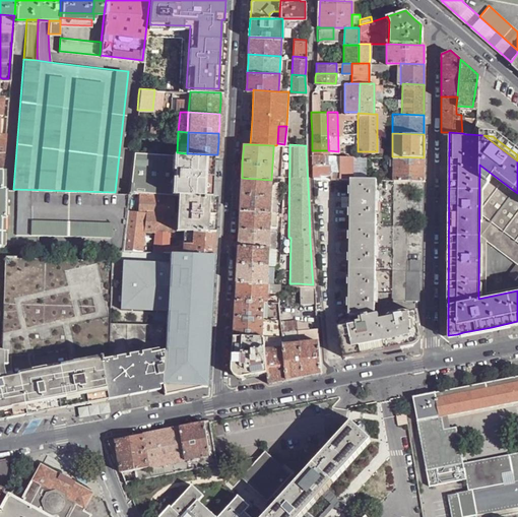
[(172,192),(174,152),(133,150),(128,191),(171,192),(172,192)]
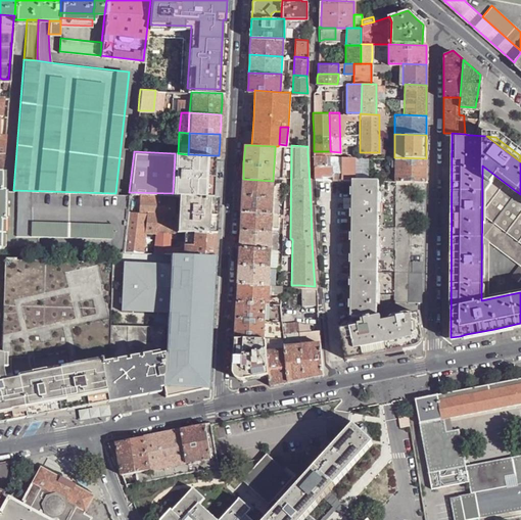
[(209,195),(211,155),(188,154),(187,154),(178,153),(178,154),(175,153),(173,193),(181,194),(209,195)]
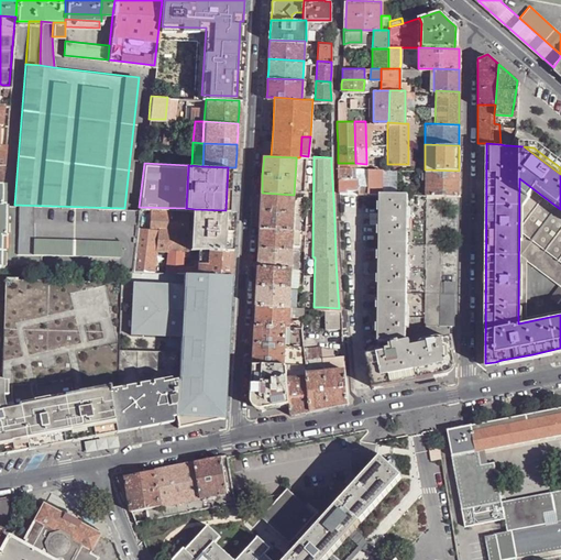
[(350,167),(338,166),(339,178),(351,179),(351,168),(350,168),(350,167)]
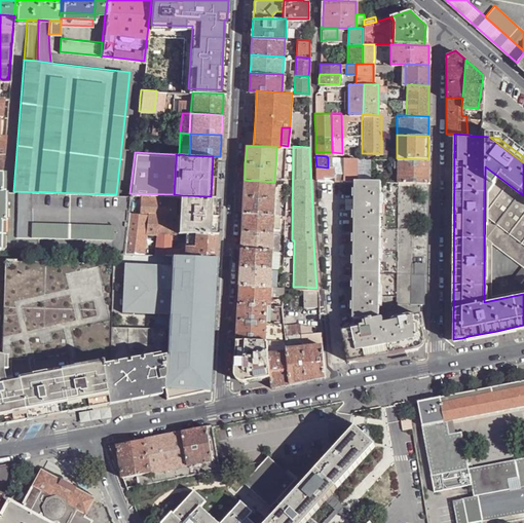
[(343,158),(331,157),(332,167),(343,169),(343,158)]
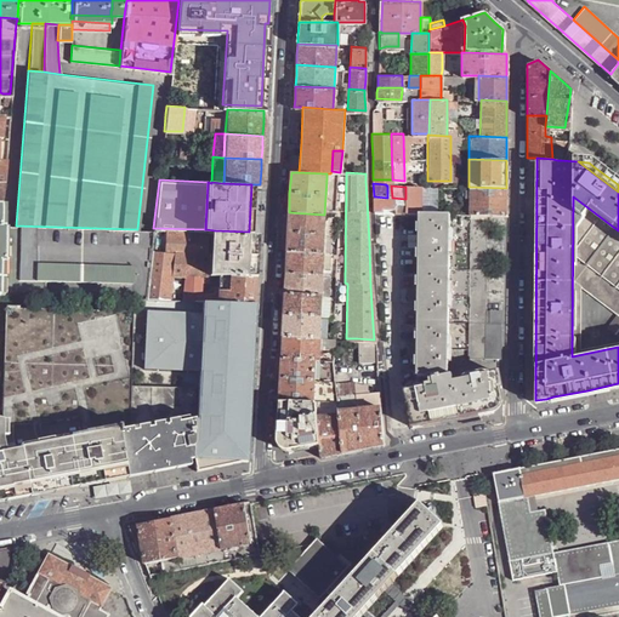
[(419,187),(405,187),(405,199),(405,213),(419,213),(420,213),(419,187)]
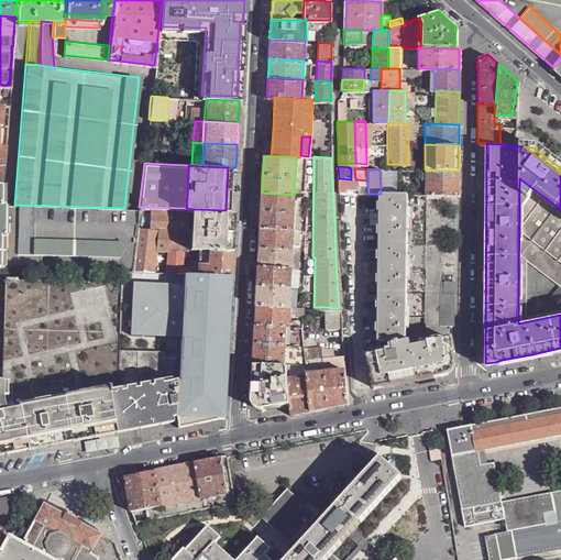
[(459,171),(426,169),(426,194),(441,194),(454,194),(459,194),(459,171)]
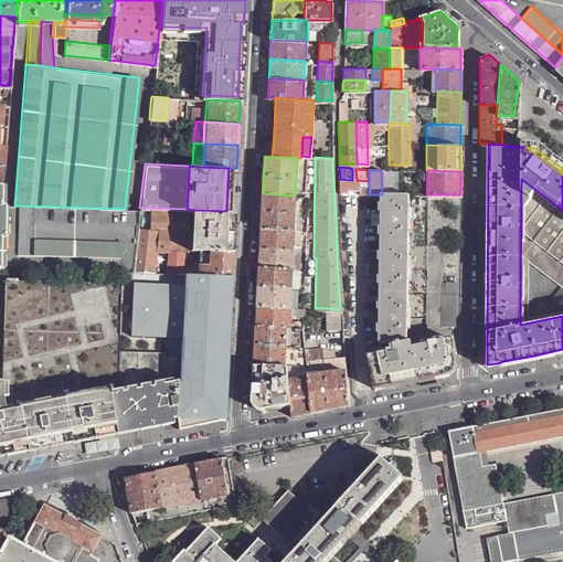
[(352,180),(340,179),(340,187),(340,192),(349,192),(349,190),(357,190),(357,180),(352,180)]
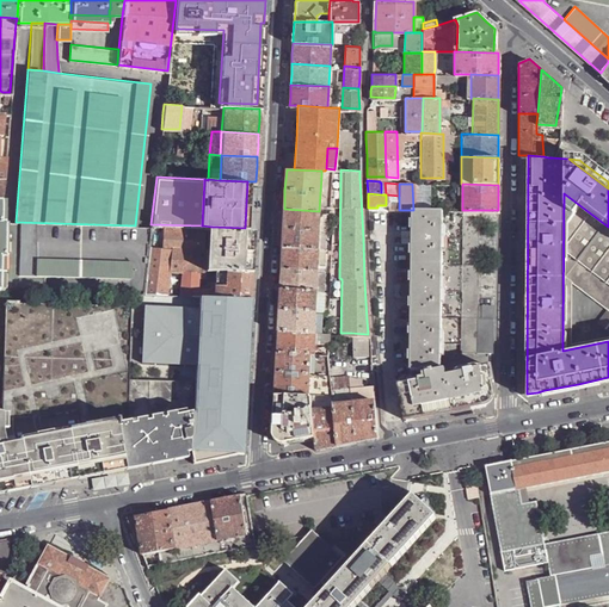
[(608,227),(564,193),(563,351),(608,341),(608,227)]
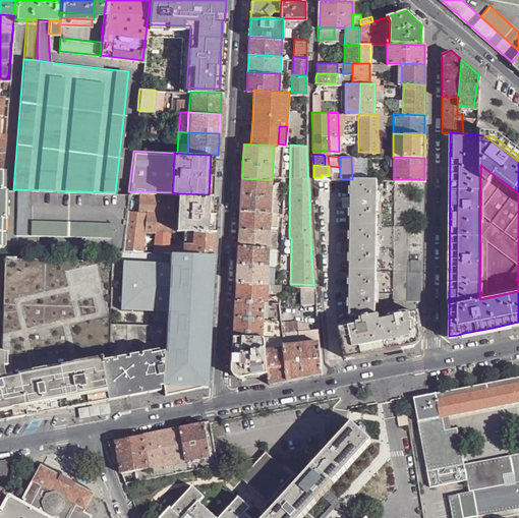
[(340,167),(329,166),(329,175),(332,175),(332,179),(340,179),(340,167)]
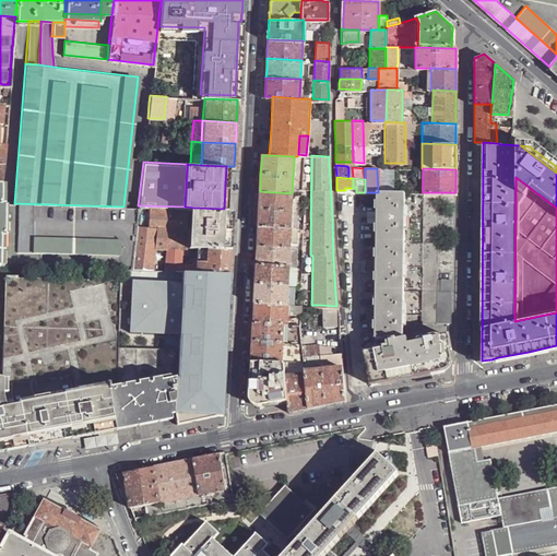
[(123,206),(14,203),(0,202),(0,192),(1,181),(0,181),(0,263),(39,265),(40,251),(132,255),(138,208),(123,206)]
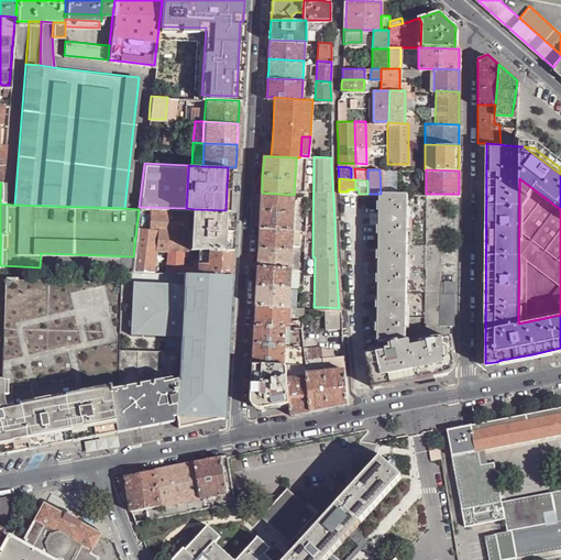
[(294,195),(262,193),(261,212),(260,227),(293,228),(294,195)]
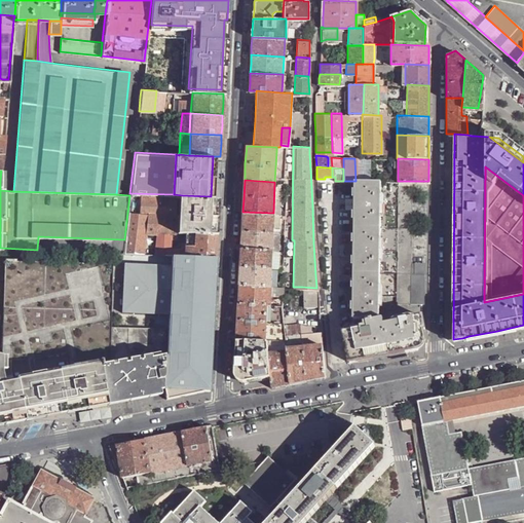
[(356,181),(354,181),(354,182),(353,195),(352,195),(351,210),(353,210),(353,240),(351,240),(350,255),(352,255),(352,270),(352,286),(350,286),(350,300),(351,300),(351,316),(363,316),(365,316),(378,316),(378,297),(378,293),(378,271),(379,226),(380,181),(356,181)]
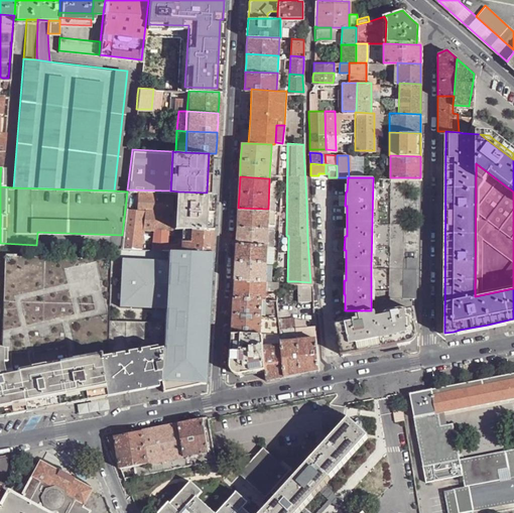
[(390,177),(373,177),(372,222),(371,266),(371,287),(373,288),(388,288),(388,285),(390,177)]
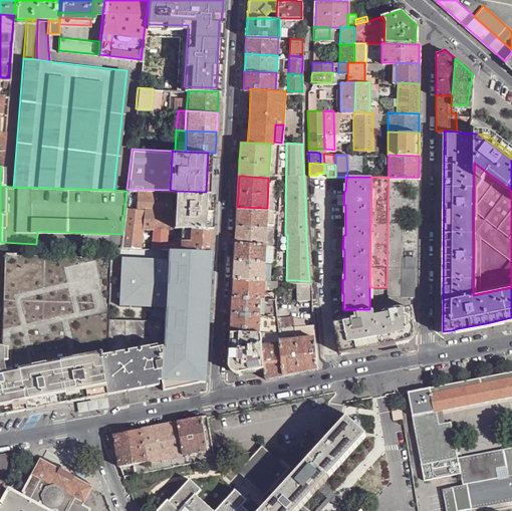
[(403,177),(389,177),(387,284),(414,284),(414,272),(414,265),(405,265),(405,255),(402,255),(403,177)]
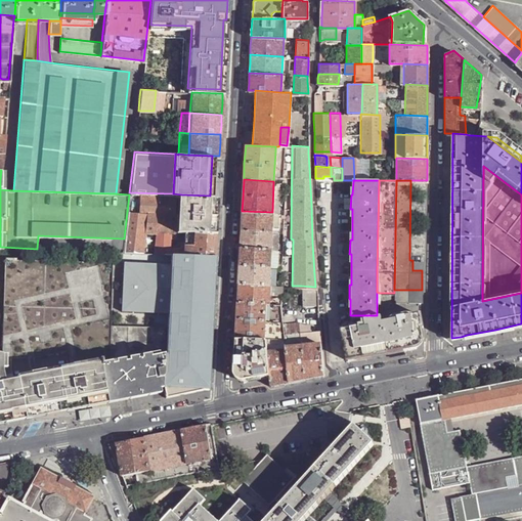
[(178,214),(170,214),(172,193),(129,192),(129,194),(124,239),(123,251),(141,252),(143,232),(144,228),(144,225),(177,225),(178,214)]
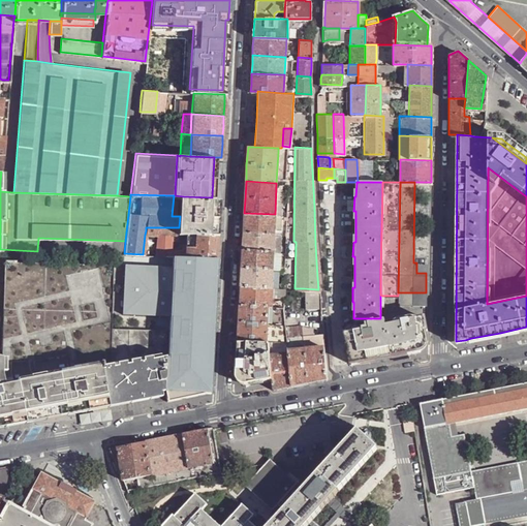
[(183,196),(182,216),(181,233),(195,233),(214,234),(215,219),(218,219),(219,197),(214,197),(212,197),(183,196)]
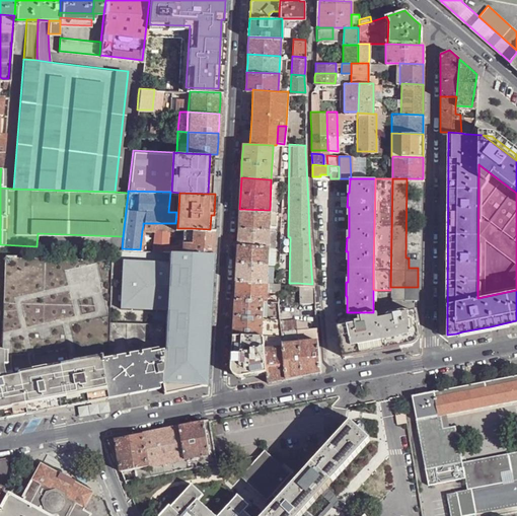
[(270,210),(239,209),(238,221),(238,227),(269,228),(270,210)]
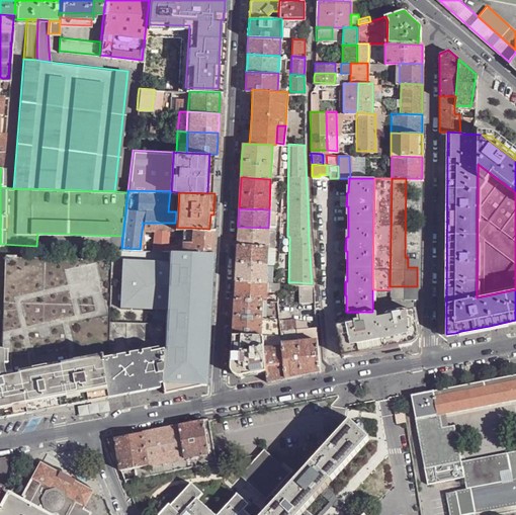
[(268,228),(238,227),(237,239),(237,244),(267,245),(268,228)]
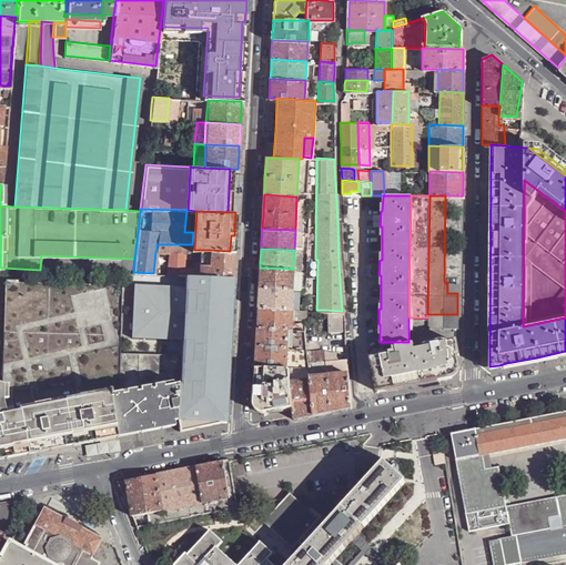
[(210,250),(209,265),(200,264),(178,263),(178,273),(232,275),(233,262),(233,251),(230,251),(210,250)]
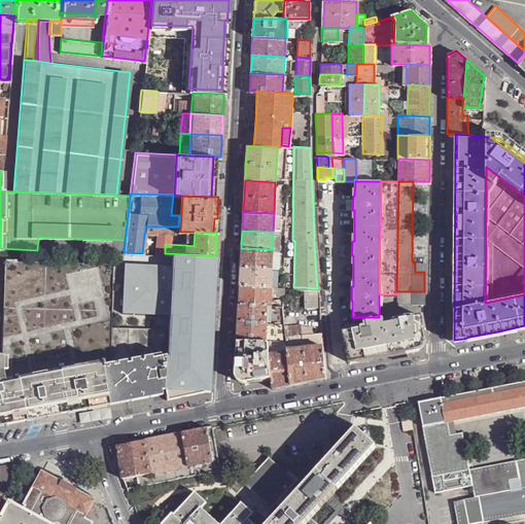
[(163,235),(156,235),(154,248),(154,253),(161,253),(163,235)]
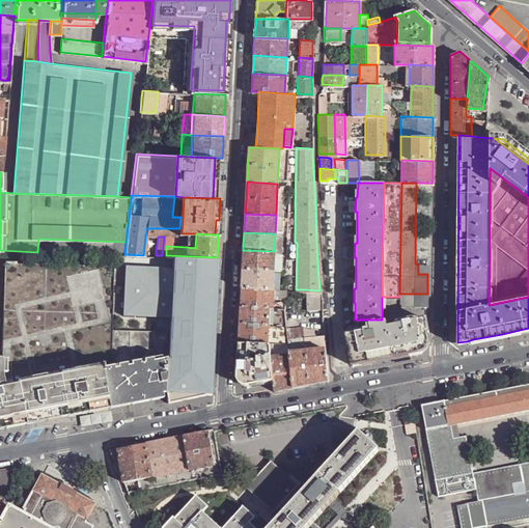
[(274,251),(243,250),(242,260),(242,268),(273,270),(274,251)]
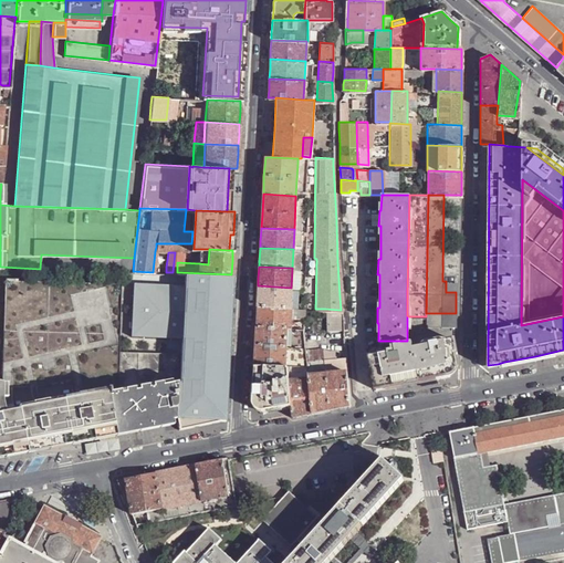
[(121,330),(119,348),(179,351),(178,381),(177,382),(175,417),(176,417),(178,428),(185,426),(209,420),(225,417),(231,274),(177,272),(173,272),(166,272),(157,272),(153,272),(133,271),(122,271),(122,282),(121,330)]
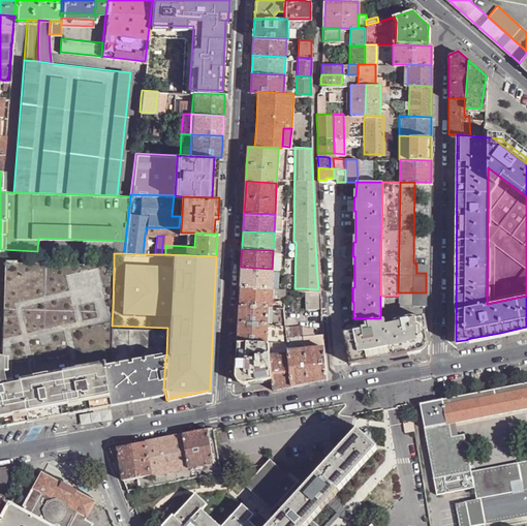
[(1,356),(0,358),(9,358),(32,359),(70,350),(73,366),(110,359),(111,337),(110,337),(111,326),(112,326),(113,308),(114,264),(112,264),(112,261),(101,261),(101,264),(73,263),(73,260),(60,260),(59,263),(16,261),(17,259),(4,259),(4,260),(1,356)]
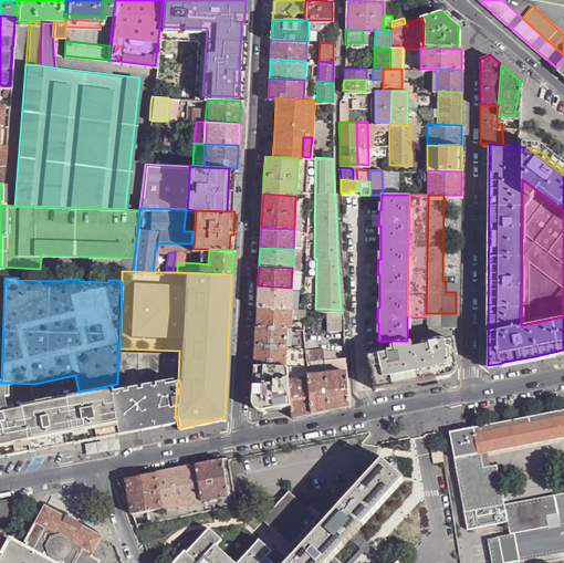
[(456,281),(446,281),(446,292),(456,292),(456,281)]
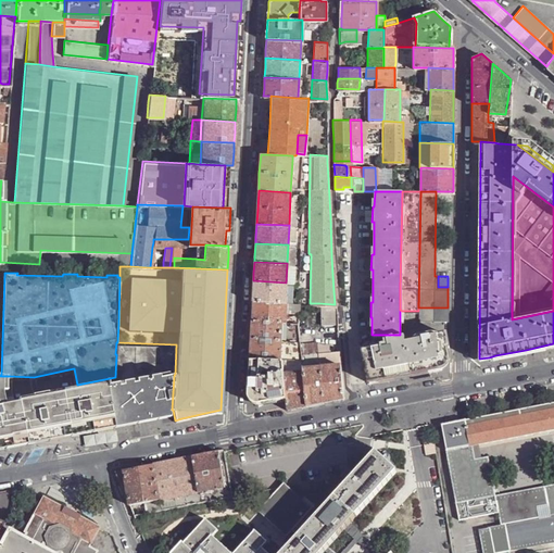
[(286,283),(253,280),(252,292),(252,300),(285,302),(286,283)]
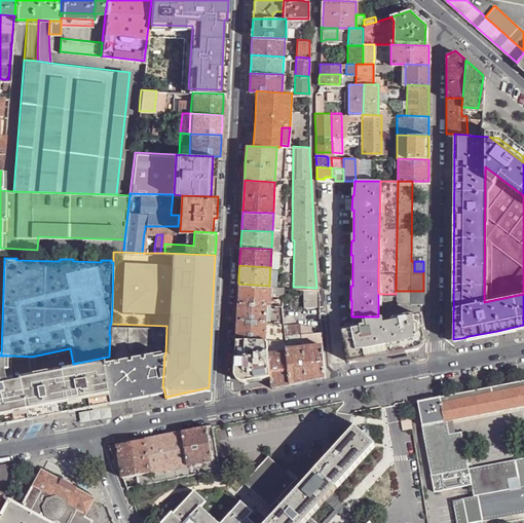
[(269,286),(238,284),(237,295),(237,302),(265,303),(268,303),(269,293),(269,286)]
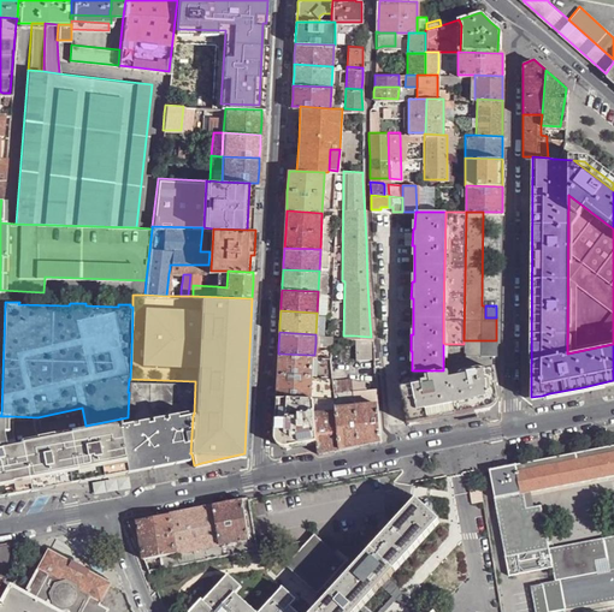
[(370,352),(370,337),(354,336),(355,354),(370,352)]
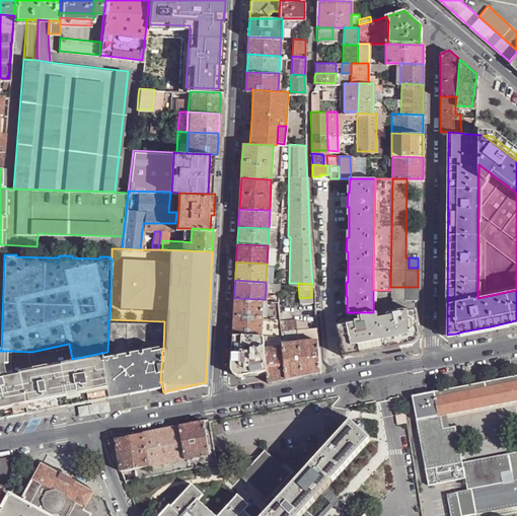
[(418,287),(390,287),(390,290),(389,297),(418,297),(418,287)]
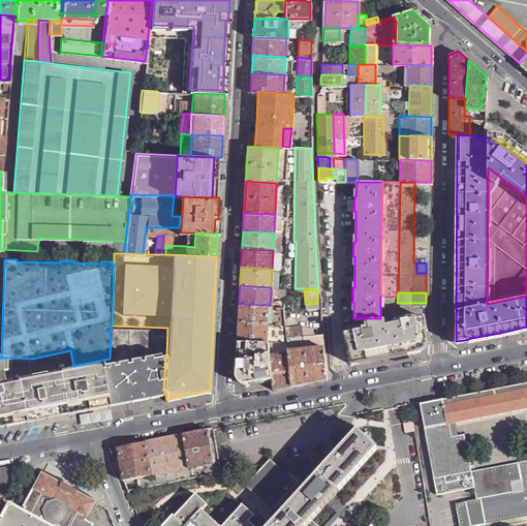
[(267,305),(239,304),(238,320),(266,322),(267,305)]
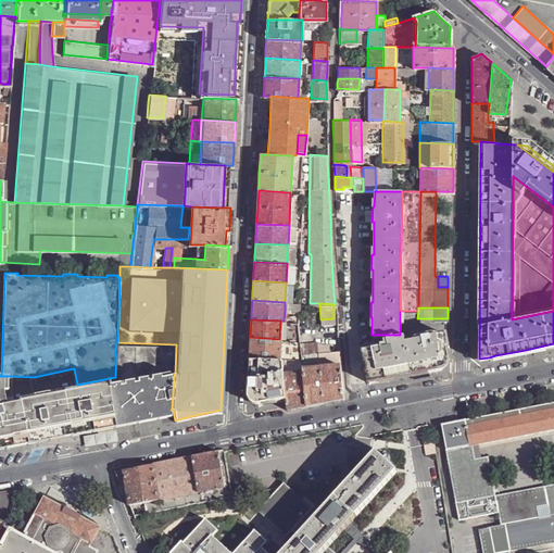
[(297,322),(284,321),(280,321),(279,339),(280,339),(280,331),(288,332),(288,338),(298,338),(297,322)]
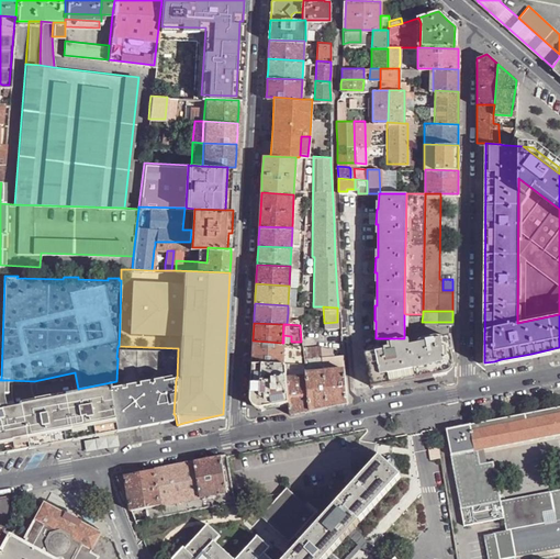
[(404,338),(390,338),(390,347),(374,350),(366,353),(372,384),(391,381),(424,373),(432,372),(432,373),(445,370),(452,359),(450,349),(452,348),(449,335),(434,338),(434,336),(425,337),(426,341),(410,345),(407,337),(404,338)]
